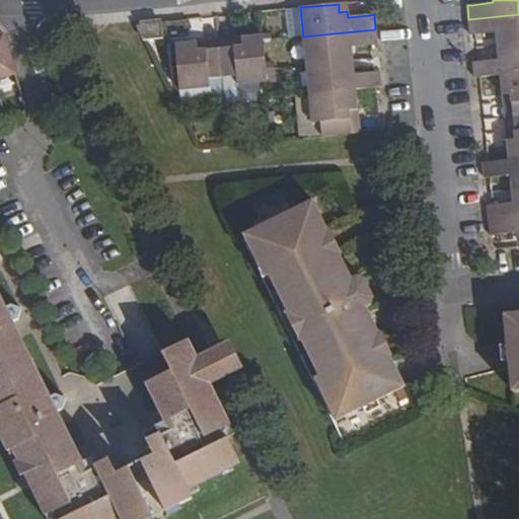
[(506,46),(518,44),(518,14),(468,19),(470,34),(475,34),(496,32),(497,39),(505,38),(506,46)]
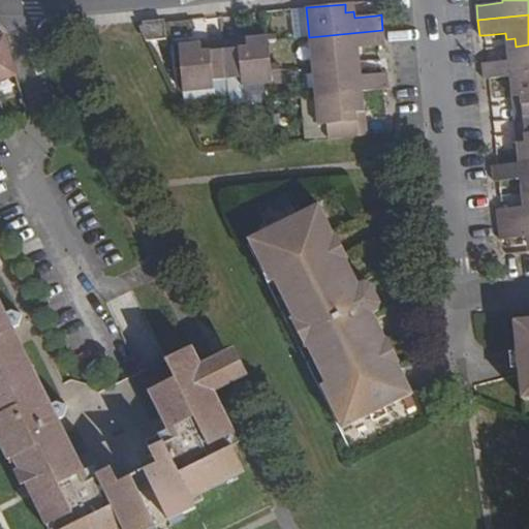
[(163,21),(145,22),(145,27),(141,29),(146,39),(164,38),(163,22),(163,21)]
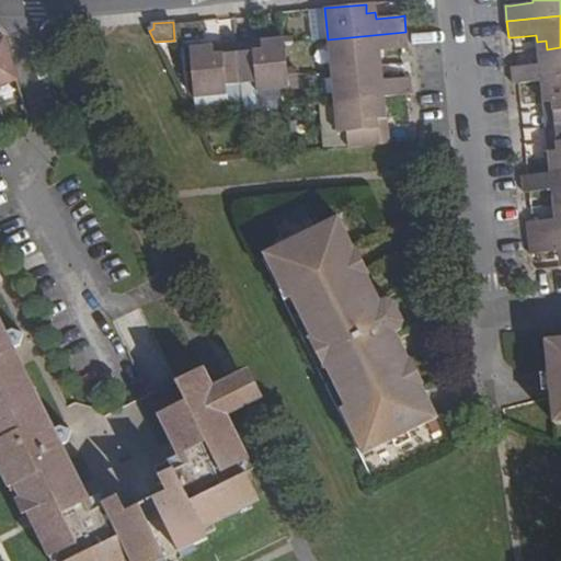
[(405,32),(328,39),(331,71),(371,66),(371,58),(380,57),(379,50),(402,48),(408,47),(405,32)]
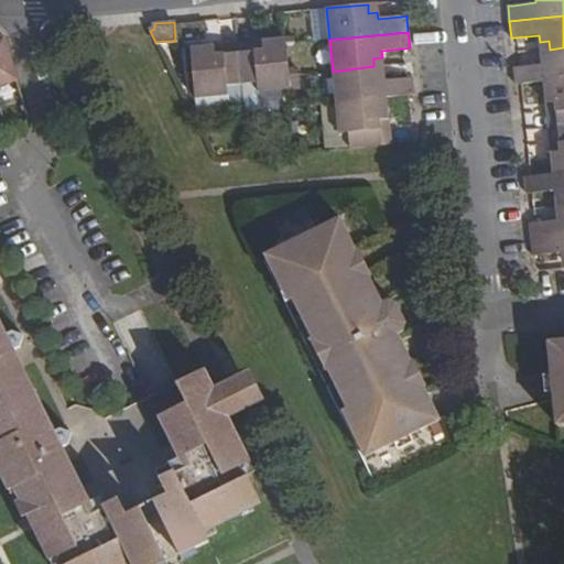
[(3,38),(0,38),(0,85),(17,80),(3,38)]
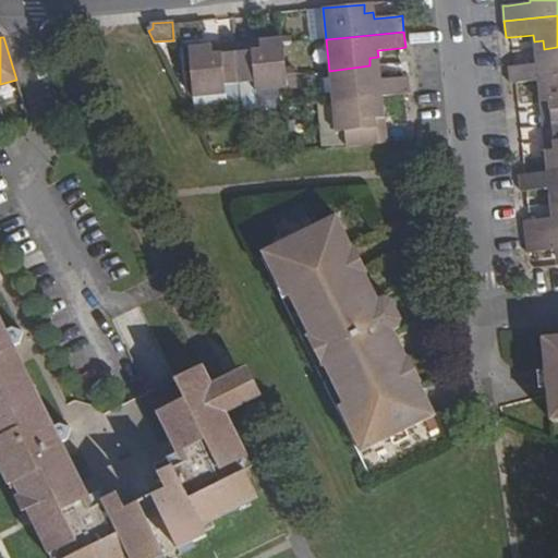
[(261,49),(237,51),(239,84),(254,82),(255,92),(287,88),(286,74),(282,44),(282,38),(259,40),(261,49)]
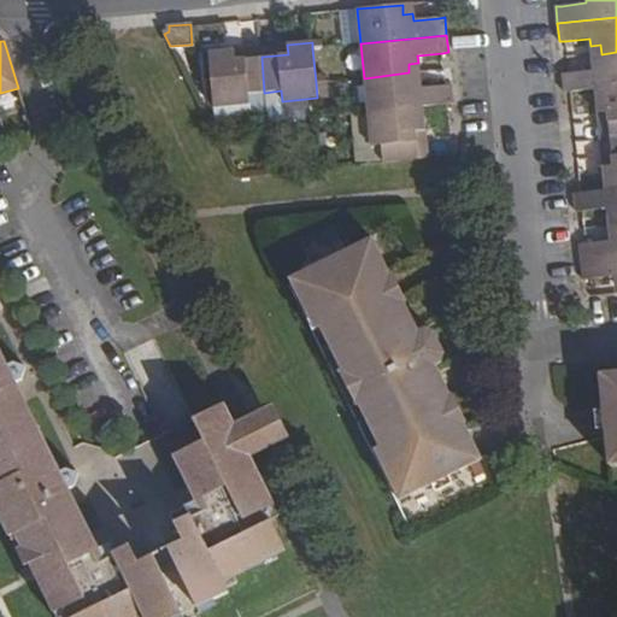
[(287,45),(259,48),(262,57),(288,54),(287,45)]
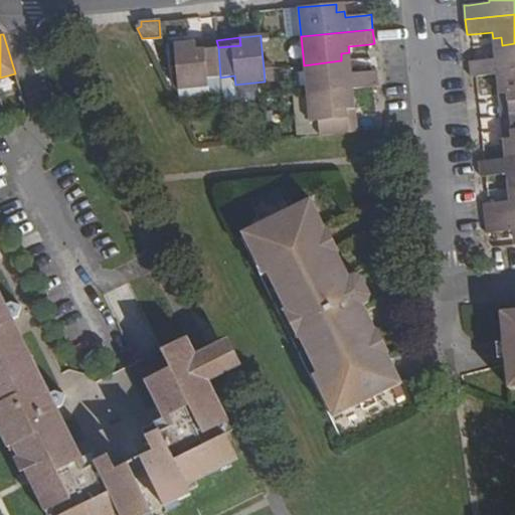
[(216,40),(195,42),(195,50),(218,47),(216,40)]
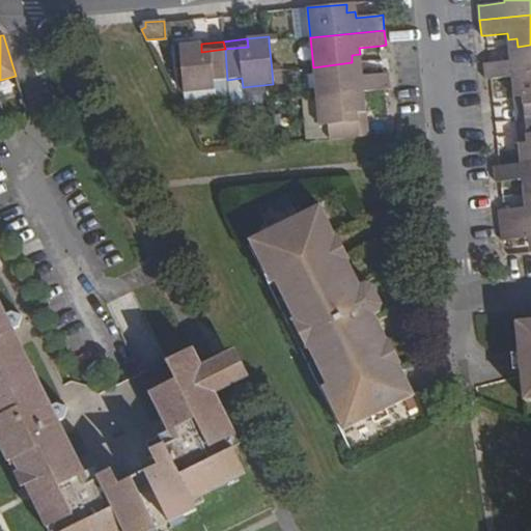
[(201,44),(179,46),(184,93),(214,89),(213,82),(227,80),(225,49),(201,52),(201,44)]
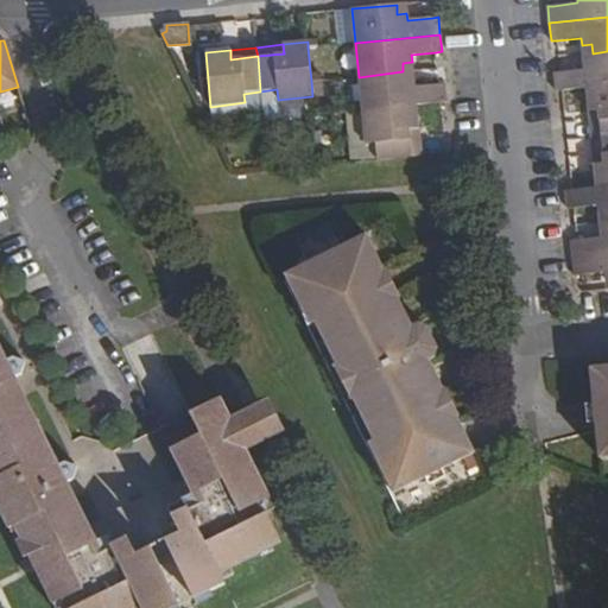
[(586,87),(607,84),(607,51),(593,54),(594,62),(584,63),(584,70),(559,73),(553,74),(556,90),(562,90),(586,87)]
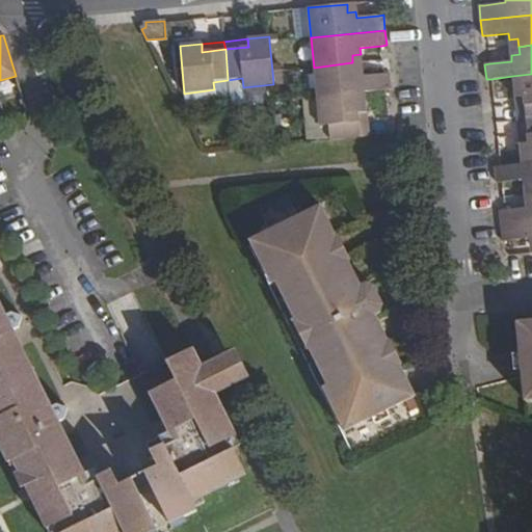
[(352,62),(314,68),(317,96),(364,91),(386,89),(391,89),(390,74),(383,74),(363,77),(362,71),(353,72),(352,62)]
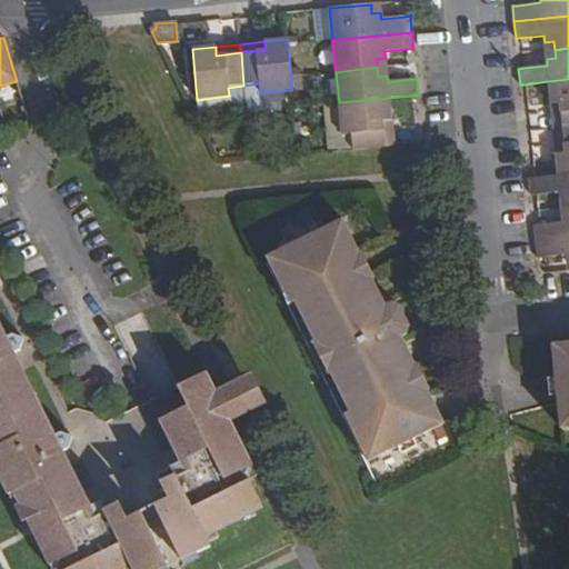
[(568,79),(548,81),(550,106),(560,103),(562,128),(568,127),(568,79)]
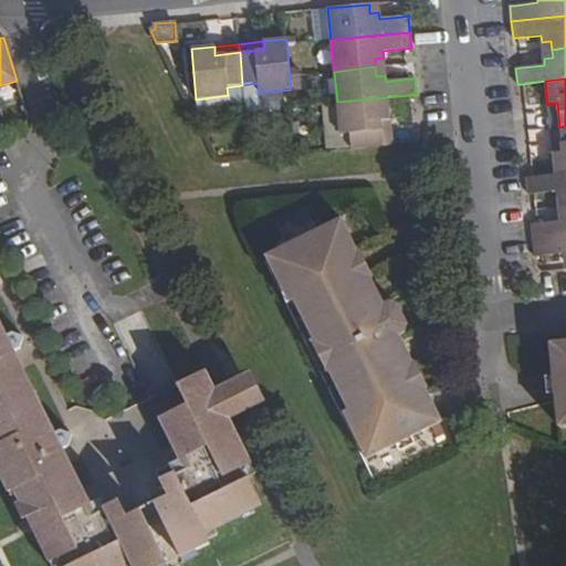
[(389,122),(387,97),(337,102),(341,135),(349,134),(350,149),(383,146),(380,122),(389,122)]
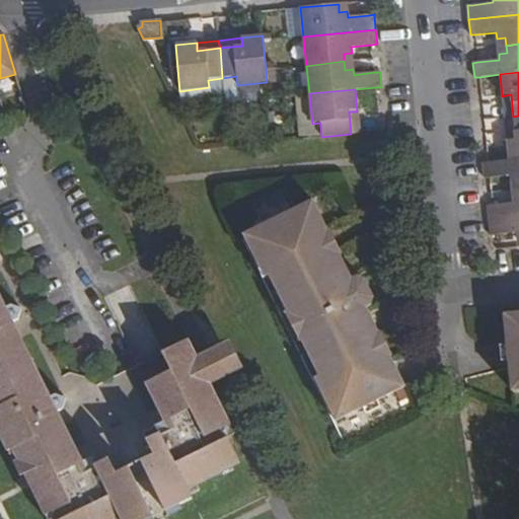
[(513,117),(511,94),(502,96),(505,118),(513,117)]
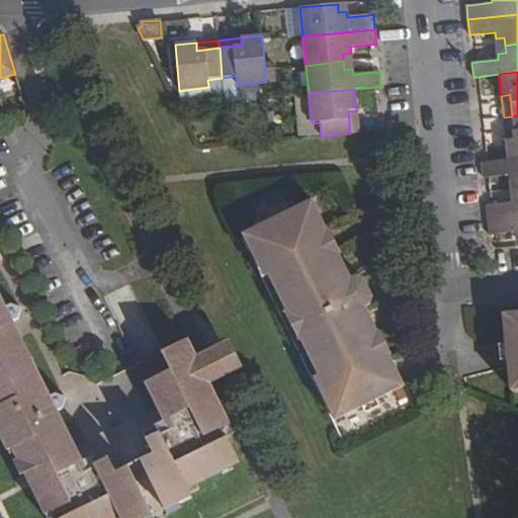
[(359,133),(356,111),(348,111),(350,134),(359,133)]
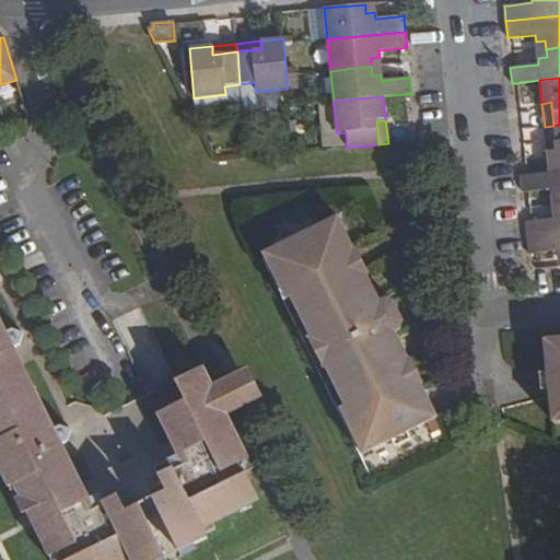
[(547,150),(549,174),(559,172),(559,125),(553,126),(556,150),(547,150)]
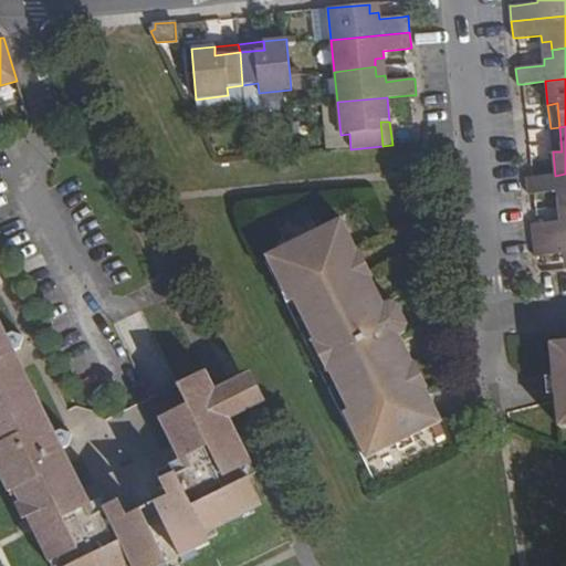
[(562,152),(559,127),(551,128),(553,152),(562,152)]
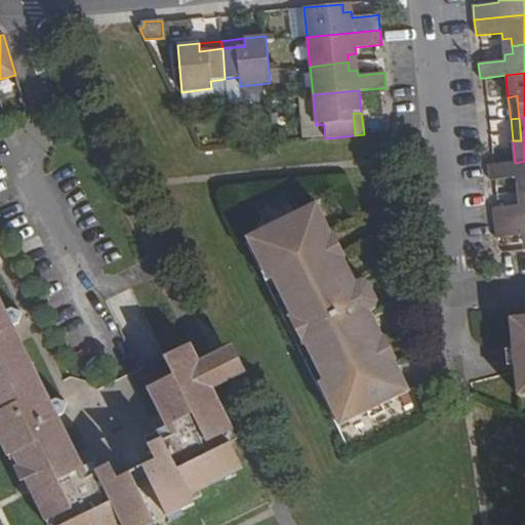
[(524,161),(515,163),(493,165),(488,165),(490,180),(495,180),(516,178),(517,184),(524,183),(524,161)]
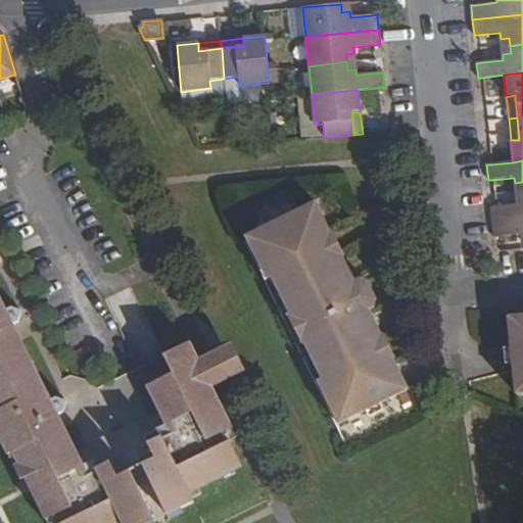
[(492,223),(522,219),(522,197),(517,199),(517,205),(496,207),(490,207),(492,223)]
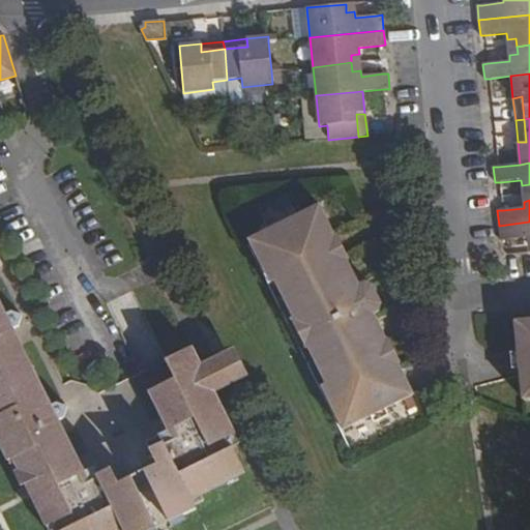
[(320,204),(248,240),(256,254),(263,257),(294,320),(301,323),(308,337),(306,346),(337,408),(336,416),(343,431),(413,394),(373,314),(372,310),(356,317),(347,298),(361,291),(359,286),(320,204)]
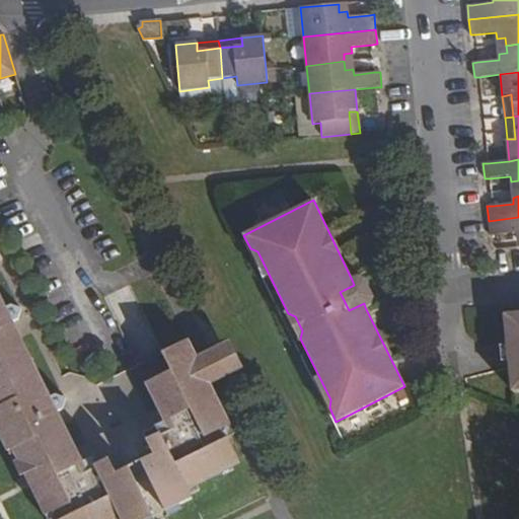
[(518,217),(489,221),(491,235),(495,235),(516,233),(517,239),(518,238),(518,217)]
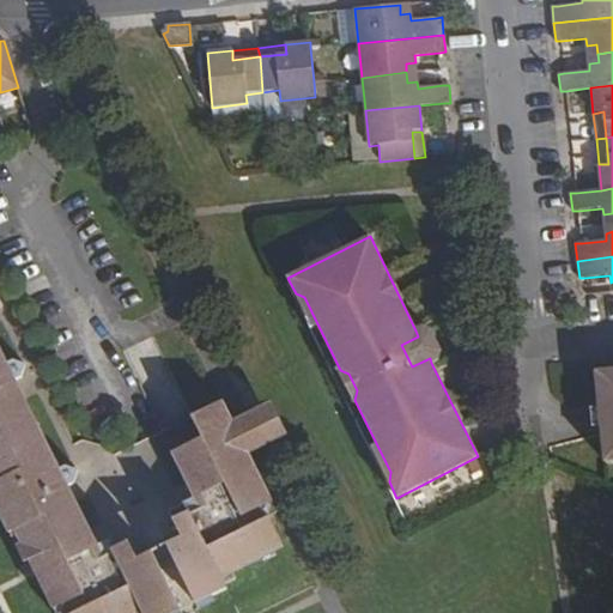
[(422,327),(416,331),(418,337),(430,358),(431,363),(438,360),(441,352),(430,331),(422,327)]
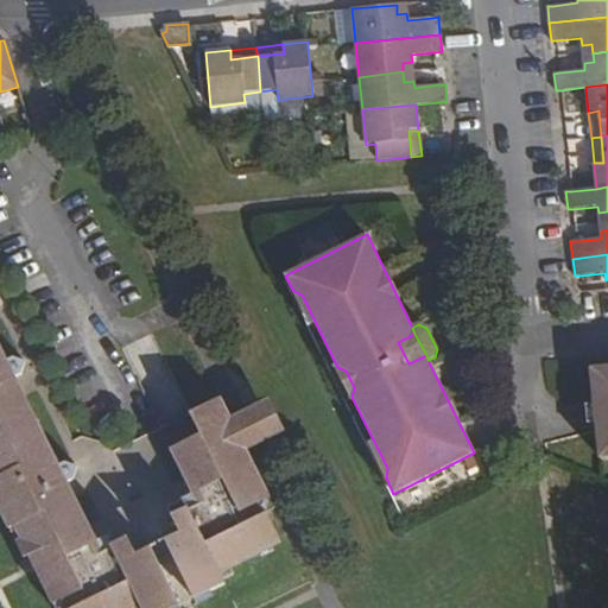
[(415,334),(398,342),(409,363),(426,355),(415,334)]
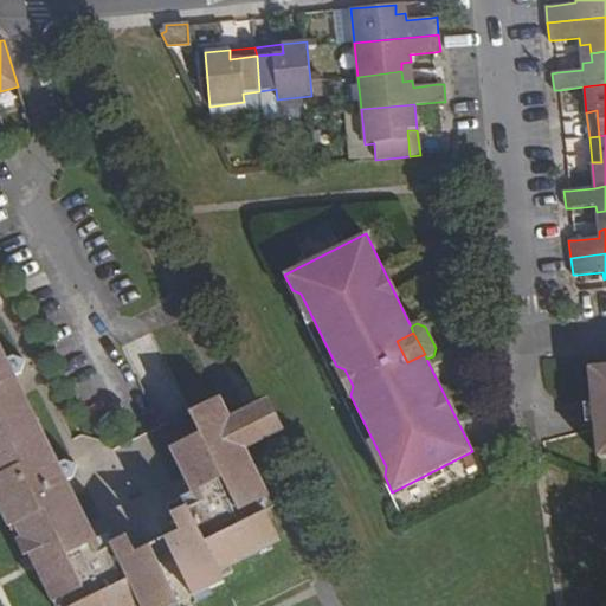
[(123,347),(160,426),(186,414),(149,335),(123,347)]
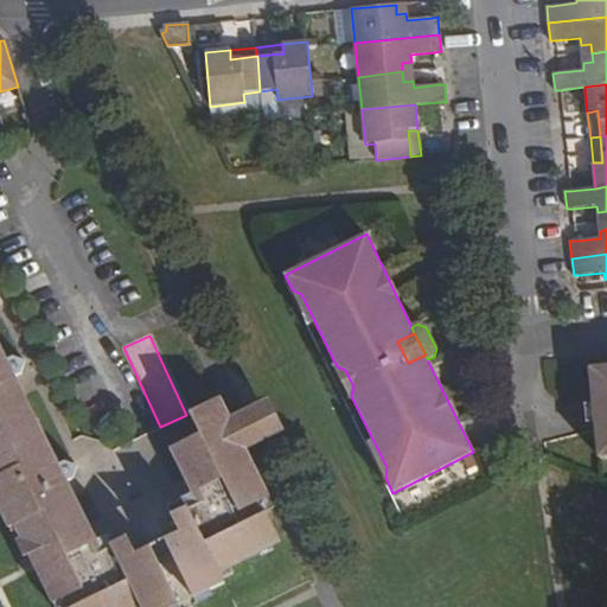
[(0,477),(4,475),(18,504),(7,510),(30,556),(90,525),(75,494),(64,499),(57,486),(75,477),(66,460),(61,464),(50,443),(24,390),(13,396),(6,382),(23,374),(19,365),(14,357),(8,360),(0,344),(0,477)]
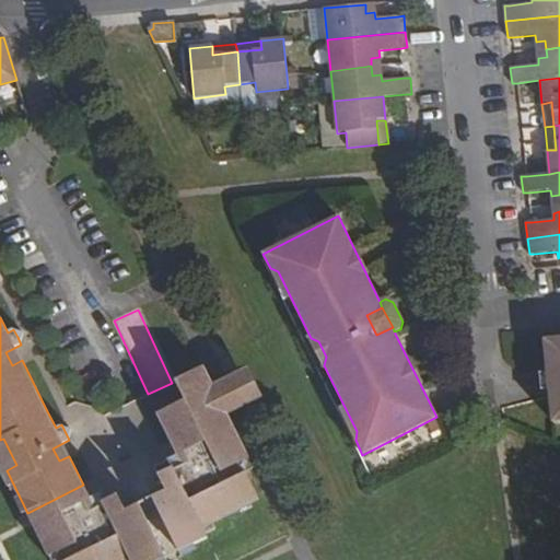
[(559,337),(543,339),(551,422),(559,421),(559,337)]
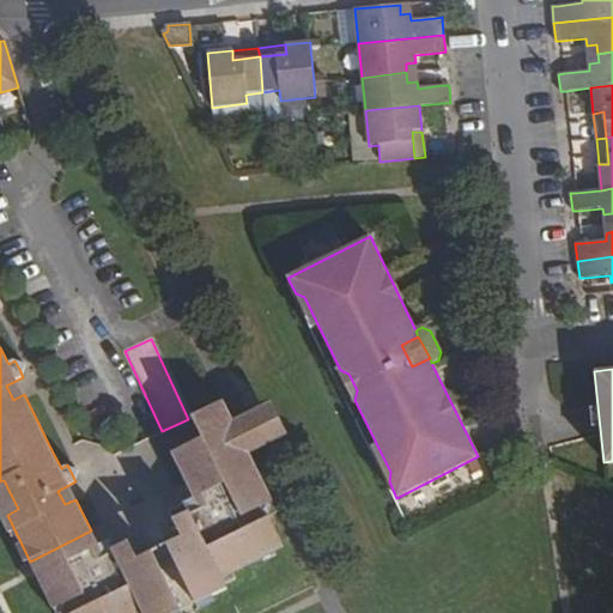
[(201,437),(171,451),(187,483),(214,469),(252,454),(234,419),(224,400),(192,414),(201,437)]
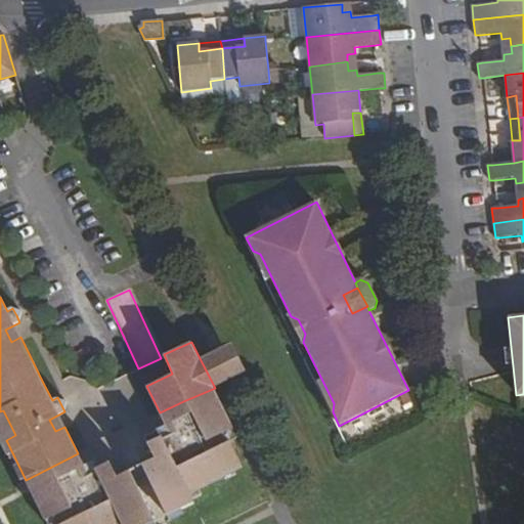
[(210,353),(200,358),(215,388),(225,382),(246,372),(231,343),(210,353)]
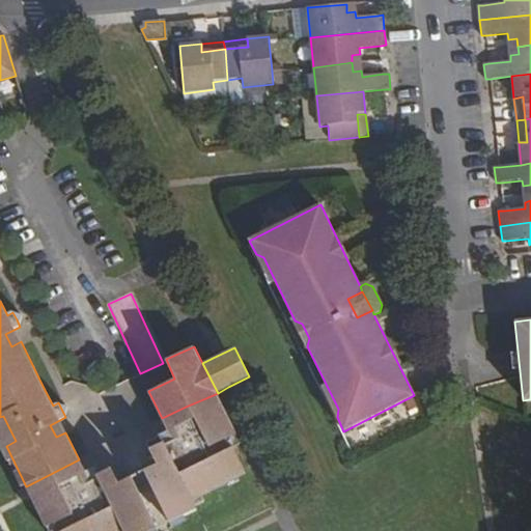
[(186,407),(162,418),(168,430),(223,403),(218,393),(186,407)]
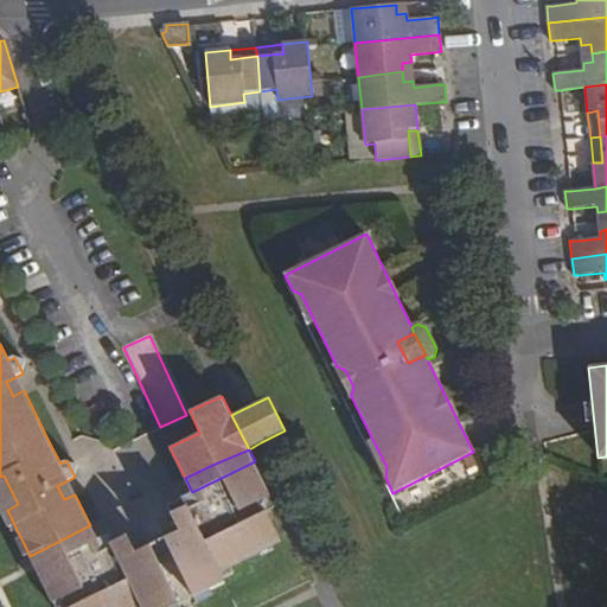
[(180,530),(165,538),(195,599),(228,582),(223,573),(262,554),(259,549),(280,538),(261,502),(272,496),(255,461),(192,492),(180,498),(185,508),(172,515),(180,530)]
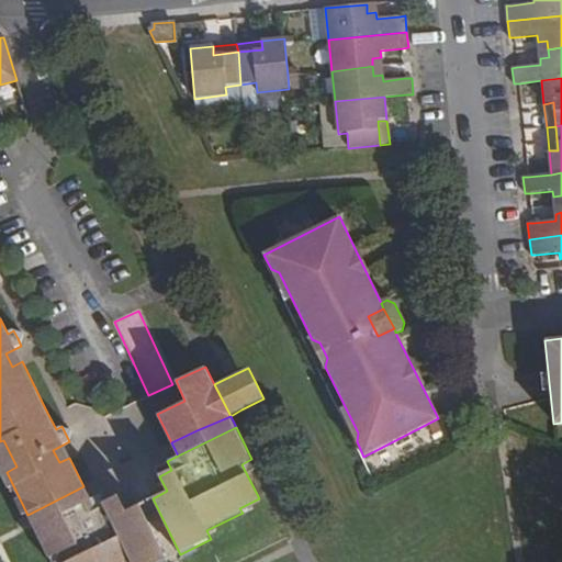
[(3,440),(0,441),(0,459),(7,472),(17,467),(3,440)]
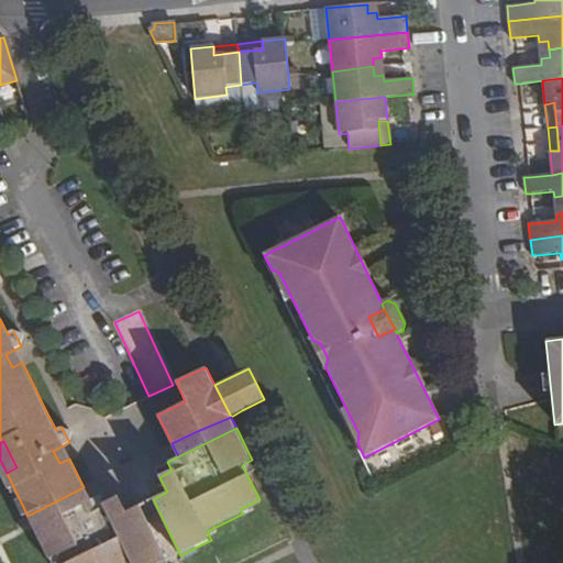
[(84,487),(28,516),(34,529),(90,500),(84,487)]
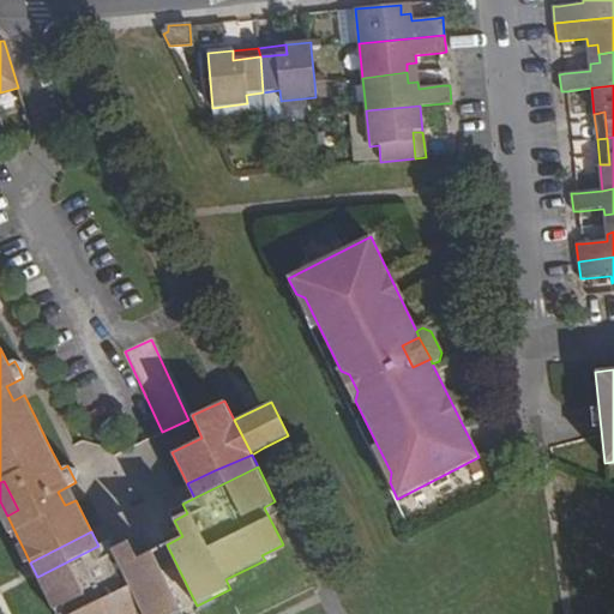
[(181,613),(182,613),(152,553),(137,560),(128,543),(115,549),(110,540),(98,546),(37,577),(54,611),(64,607),(66,613),(181,613)]
